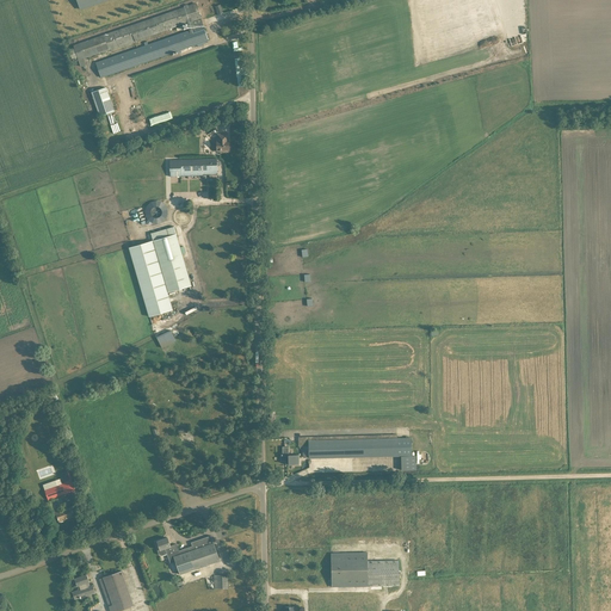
[(76,0),(80,11),(81,10),(109,0),(76,0)]
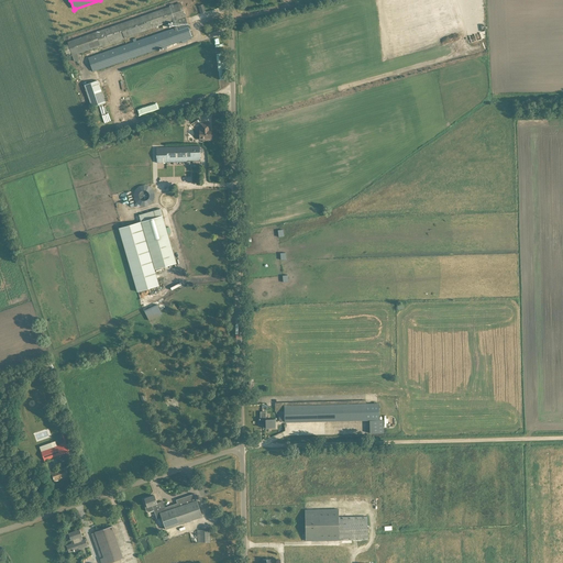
[(77,53),(90,48),(173,21),(175,29),(136,41),(135,39),(133,39),(133,42),(88,57),(92,72),(163,47),(164,50),(167,48),(166,45),(181,41),(183,43),(187,41),(187,39),(192,37),(180,3),(174,6),(173,4),(169,6),(169,7),(67,41),(68,44),(63,45),(66,56),(72,54),(74,62),(79,59),(77,53)]
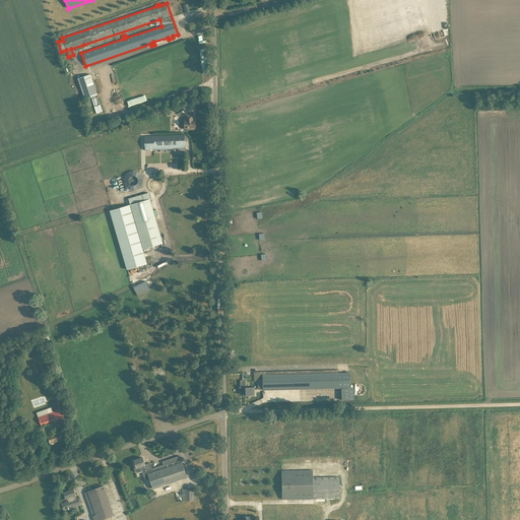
[(98,94),(90,74),(77,78),(84,100),(98,94)]
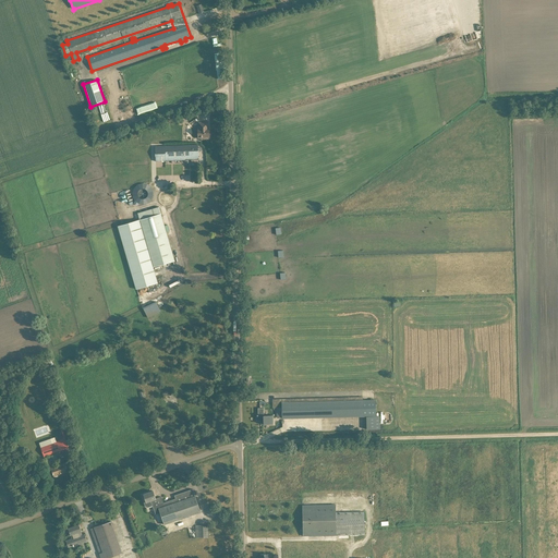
[(208,122),(198,122),(198,130),(197,130),(197,138),(205,138),(205,137),(209,137),(209,129),(208,129),(208,122)]
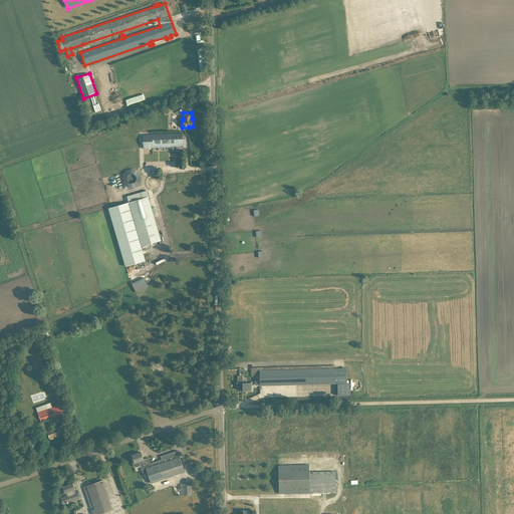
[(153,135),(153,149),(171,148),(183,147),(183,139),(184,139),(184,138),(183,138),(183,134),(153,135)]
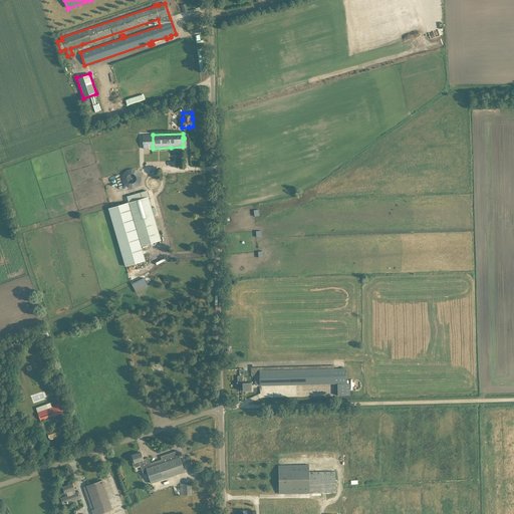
[(122,171),(123,188),(142,187),(141,170),(122,171)]
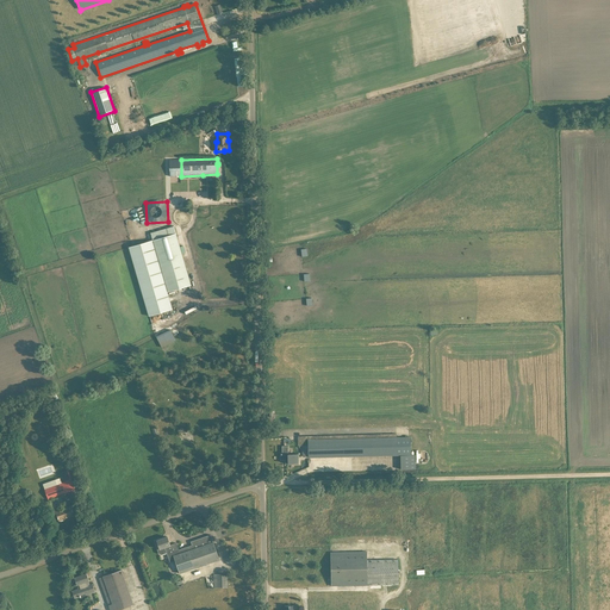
[(191,285),(178,238),(174,226),(151,234),(153,241),(129,248),(148,317),(173,310),(167,292),(191,285)]
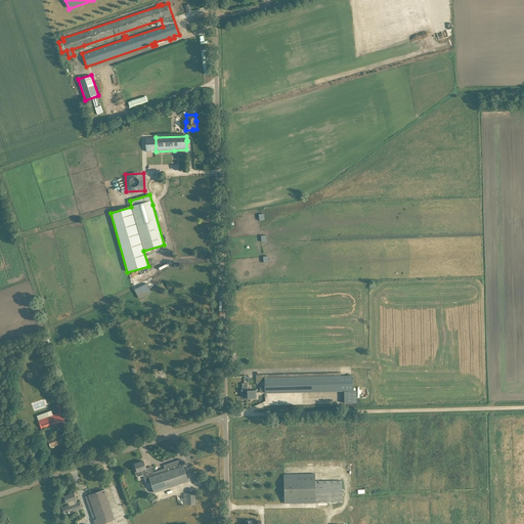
[(140,298),(153,293),(147,282),(135,289),(140,298)]
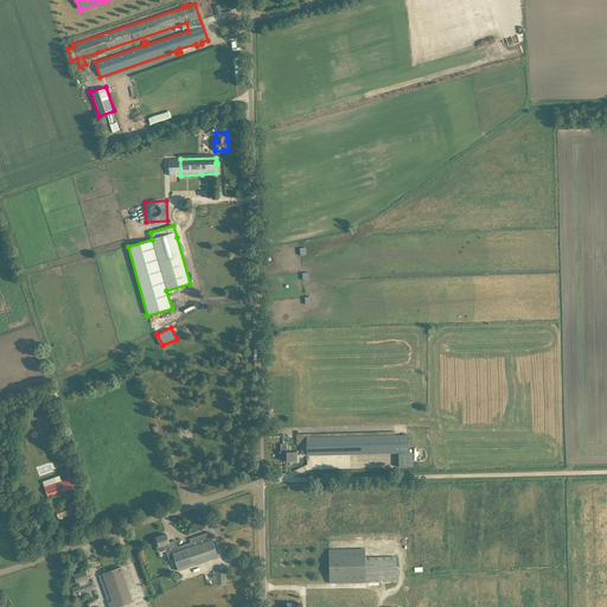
[(307,455),(313,455),(398,454),(400,467),(410,467),(409,466),(409,453),(409,436),(395,436),(395,433),(302,434),(296,434),(296,443),(307,443),(307,455)]
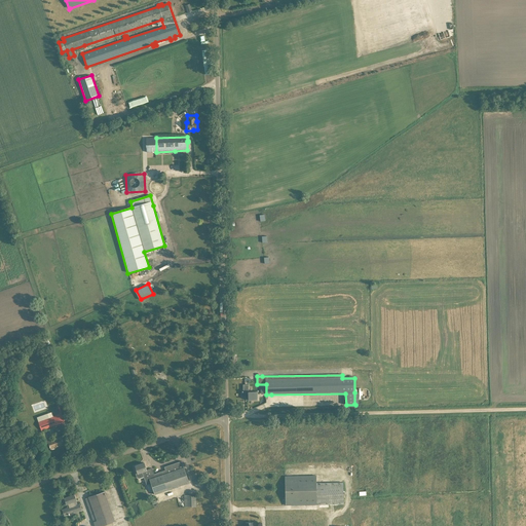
[(258,400),(257,391),(249,392),(249,384),(243,384),(243,391),(242,391),(242,392),(241,392),(241,397),(246,397),(246,400),(249,400),(258,400)]
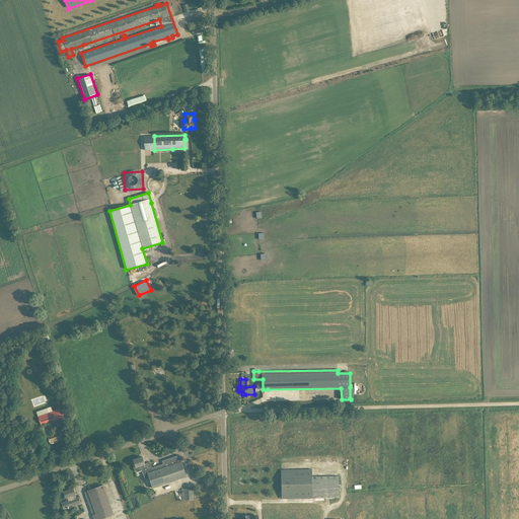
[(52,401),(53,405),(55,405),(57,410),(55,410),(49,412),(49,413),(39,416),(38,416),(41,425),(53,421),(54,424),(56,423),(55,420),(64,417),(63,414),(58,399),(52,401)]
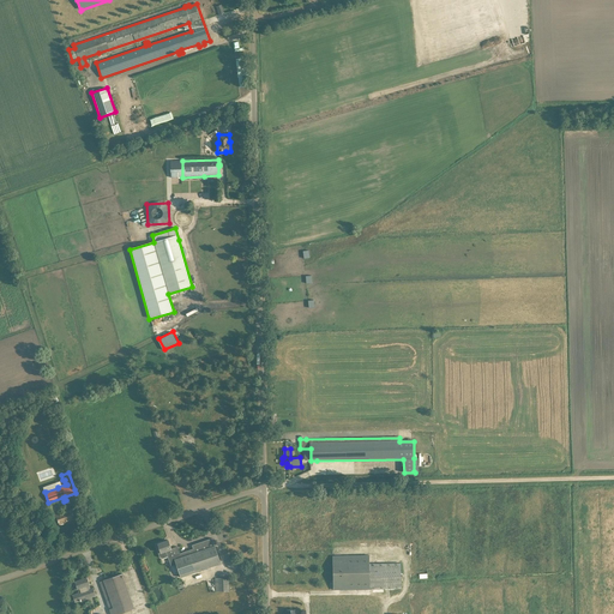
[(67,506),(68,510),(59,513),(59,512),(50,515),(53,521),(58,519),(59,521),(58,521),(59,522),(60,524),(76,518),(71,505),(67,506)]
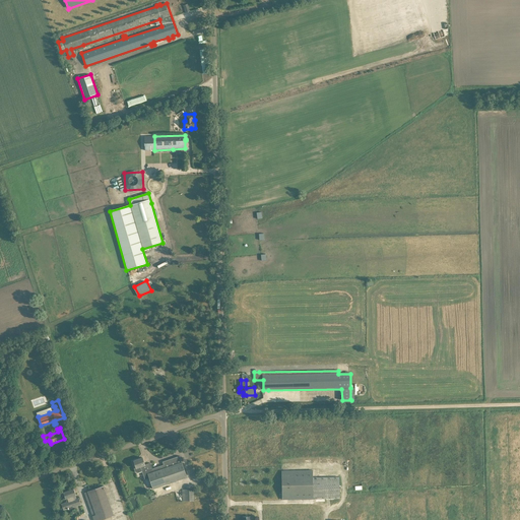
[(164,465),(152,468),(147,470),(149,477),(153,489),(183,478),(187,477),(180,456),(163,461),(164,465)]
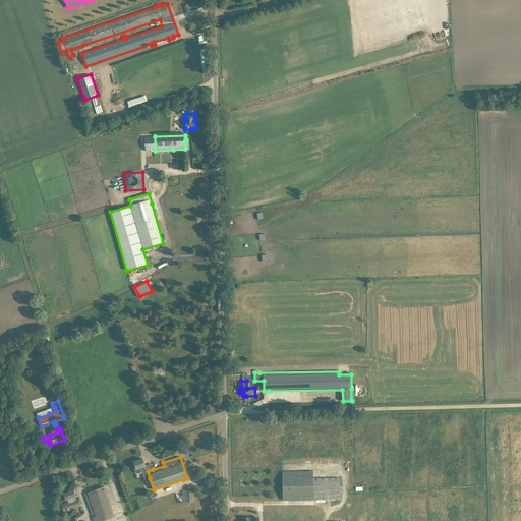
[(153,469),(151,464),(146,466),(142,458),(134,461),(136,468),(140,467),(146,480),(150,478),(148,471),(153,469)]
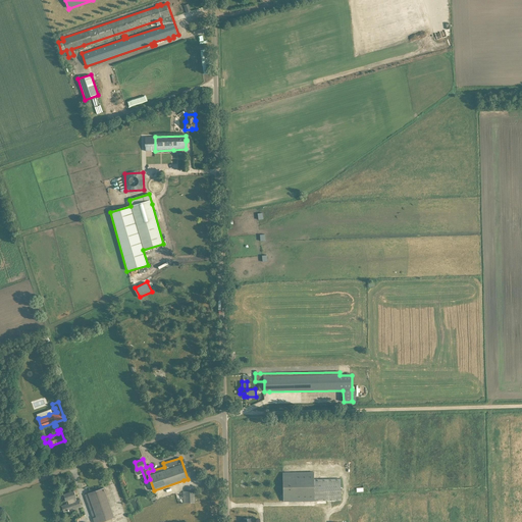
[(283,502),(314,501),(317,502),(342,501),(341,478),(314,479),(314,472),(282,472),(283,502)]
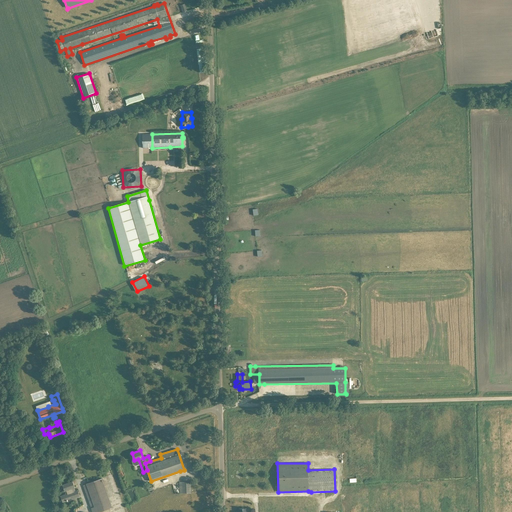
[(112,507),(103,483),(102,478),(86,483),(87,484),(83,485),(85,490),(93,511),(97,511),(99,511),(112,507)]
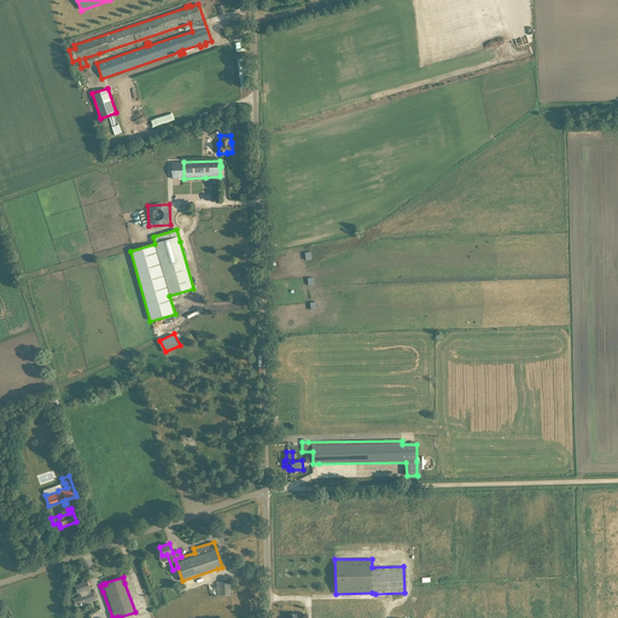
[(89,589),(91,588),(88,581),(75,586),(79,593),(80,596),(74,599),(76,606),(82,605),(81,604),(87,601),(87,602),(97,599),(94,592),(91,593),(89,589)]
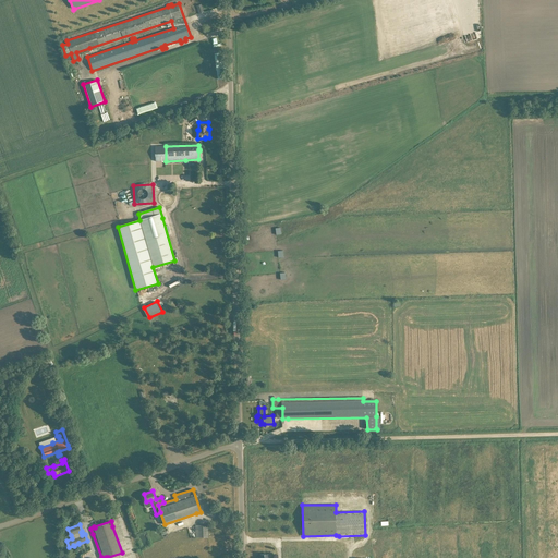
[(208,537),(208,525),(195,525),(196,537),(208,537)]
